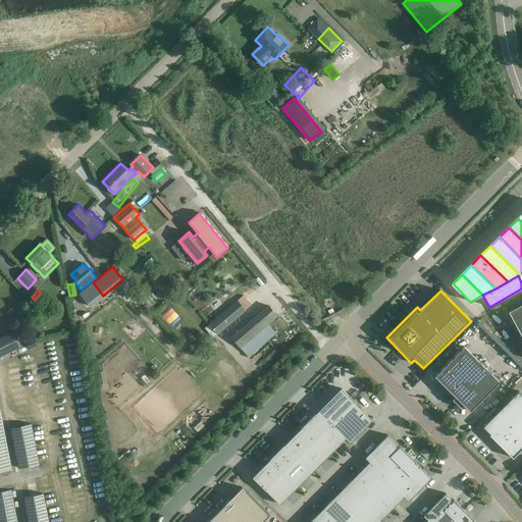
[(243,297),(238,301),(245,309),(250,305),(243,297)]
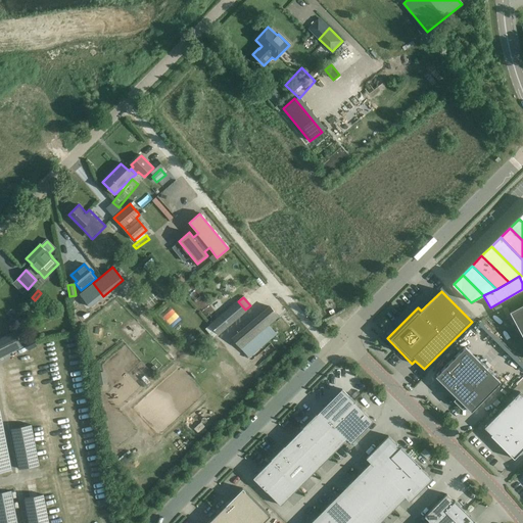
[(238,301),(210,325),(220,335),(247,312),(245,310),(238,301)]
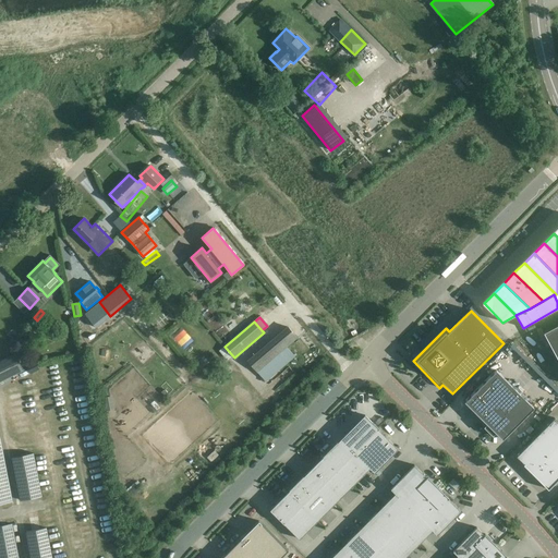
[(557,324),(544,332),(557,359),(557,324)]
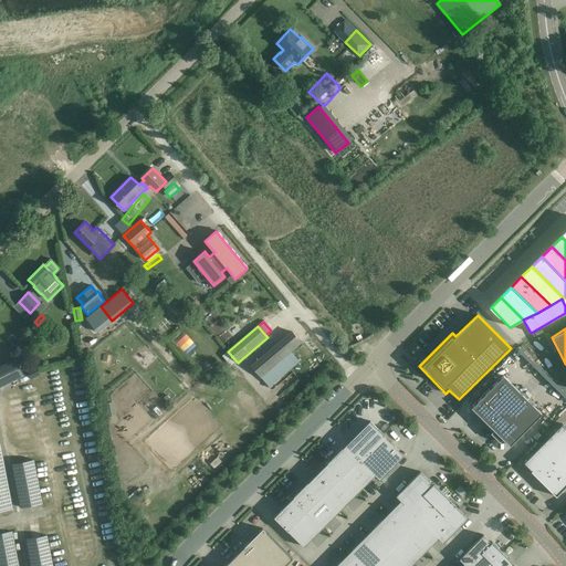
[(262,378),(292,353),(302,344),(292,332),(252,366),(262,378)]
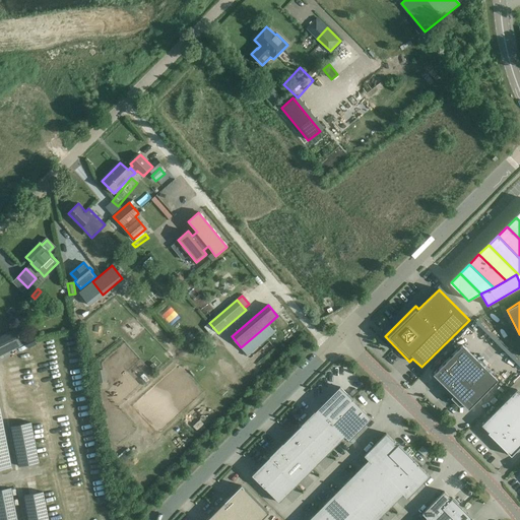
[(275,333),(268,324),(241,347),(248,356),(275,333)]
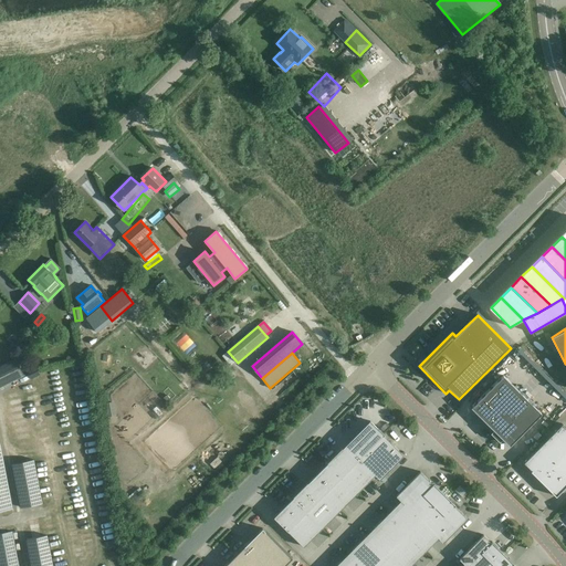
[(0,387),(18,379),(17,376),(11,364),(0,368),(0,387)]
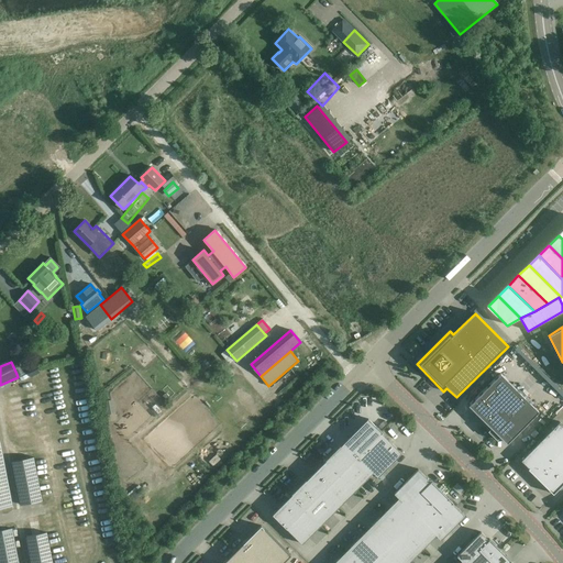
[(37,367),(35,364),(26,368),(26,370),(31,377),(40,373),(37,367)]
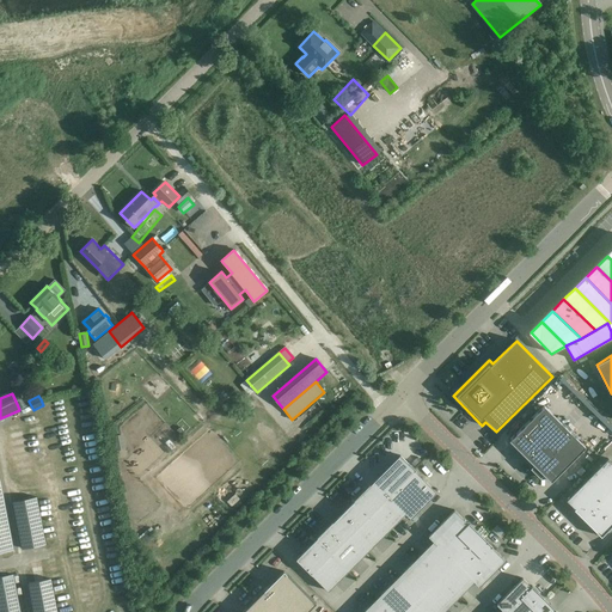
[(534,465),(532,469),(540,476),(543,473),(551,482),(552,482),(552,481),(586,447),(544,407),(510,440),(509,440),(534,465)]
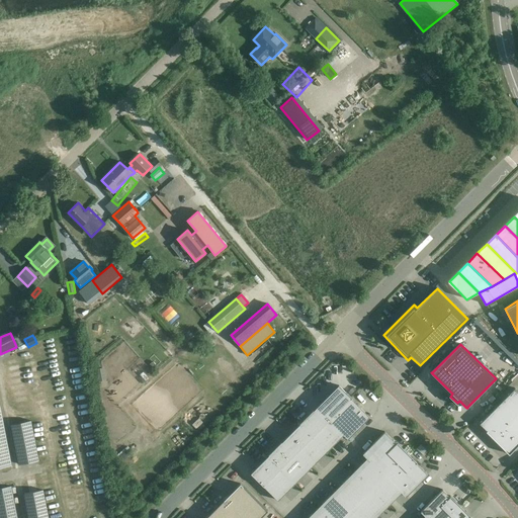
[(517,381),(517,369),(511,374),(496,351),(484,358),(492,370),(502,385),(509,380),(513,385),(517,381)]
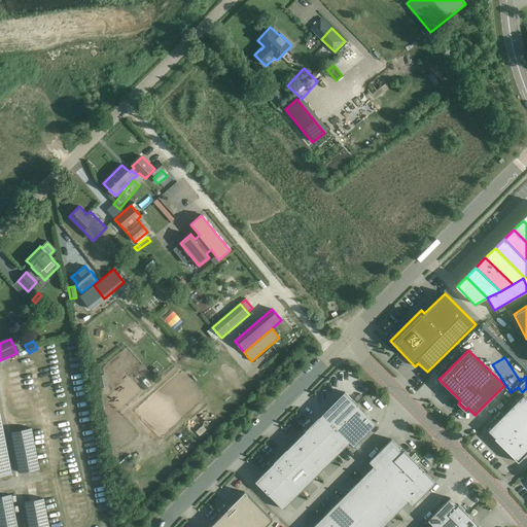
[(107,374),(98,376),(100,388),(109,387),(107,374)]
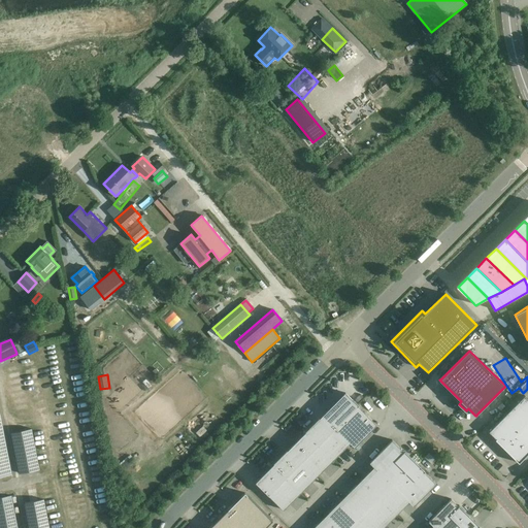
[(323,416),(335,428),(359,405),(352,399),(345,393),(327,411),(326,411),(323,416)]
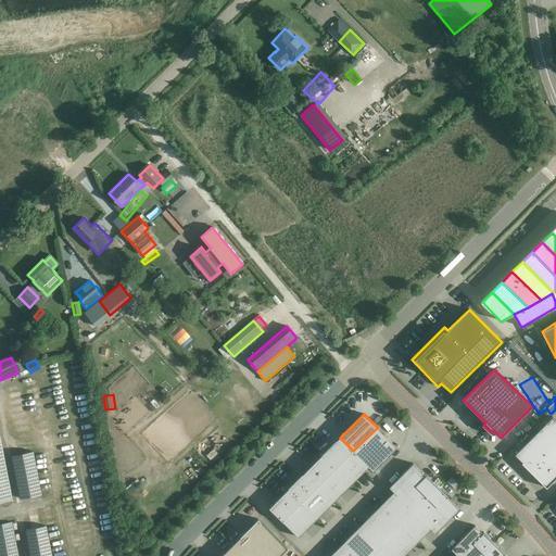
[(555,419),(553,416),(515,454),(522,463),(547,488),(555,478),(555,419)]
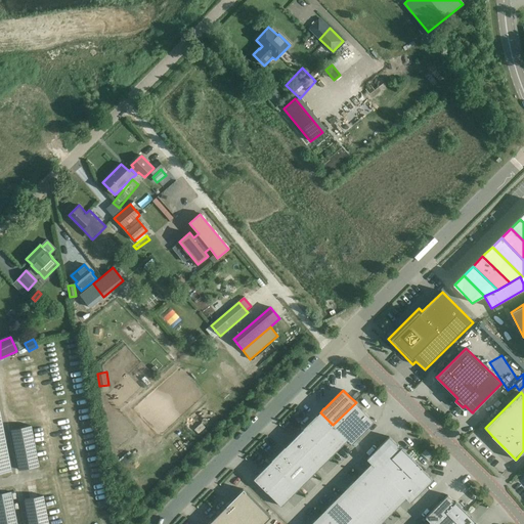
[(356,402),(333,425),(348,440),(352,444),(374,422),(355,403),(356,402)]
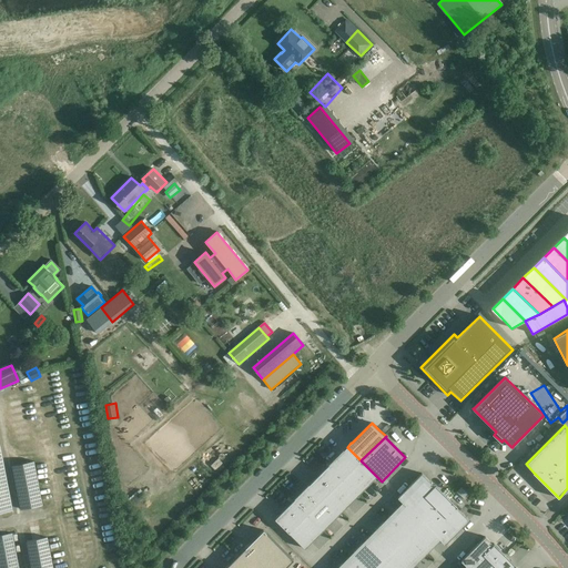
[(0,443),(0,514),(13,510),(0,443)]
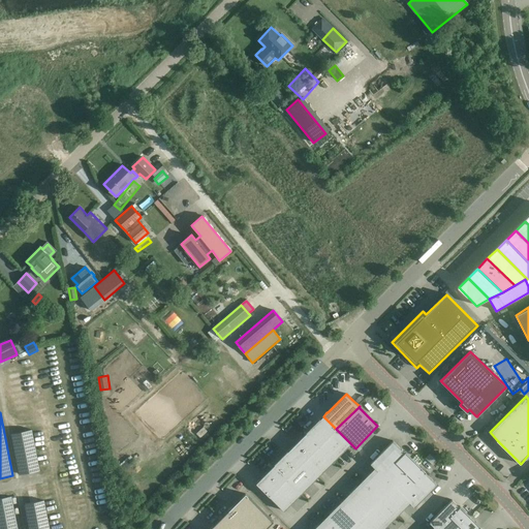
[(323,416),(306,433),(319,445),(336,429),(323,416)]
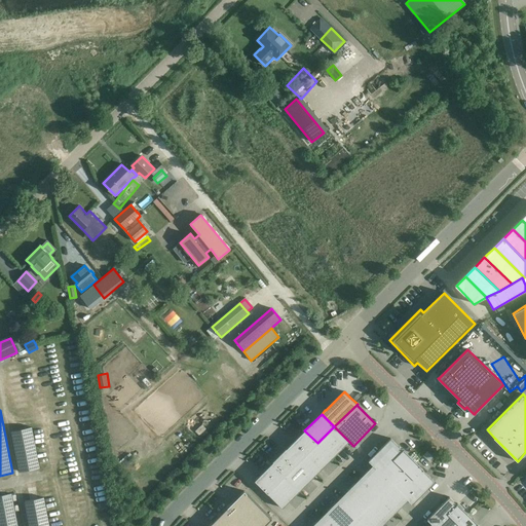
[(349,442),(334,426),(317,443),(332,458),(349,442)]
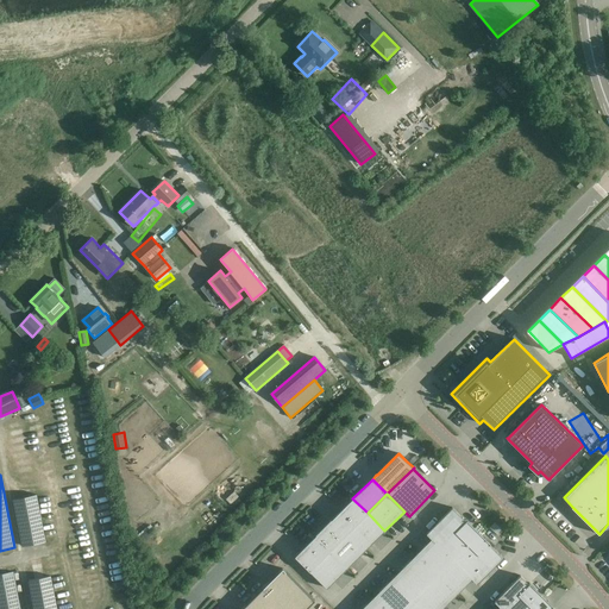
[(13,500),(22,546),(45,541),(36,495),(13,500)]
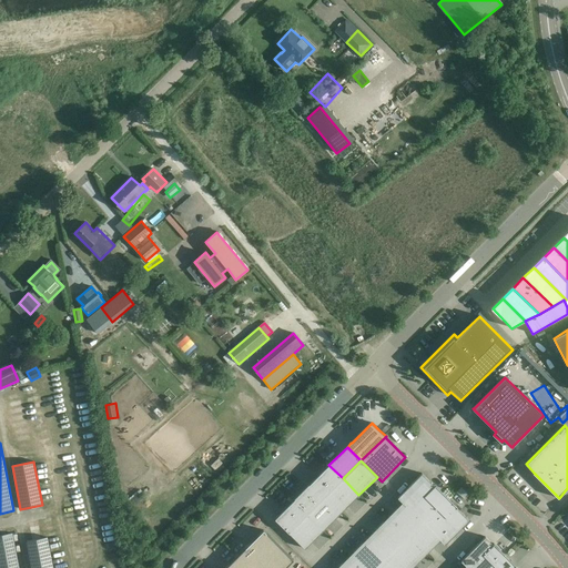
[(343,478),(328,465),(311,483),(325,497),(343,478)]
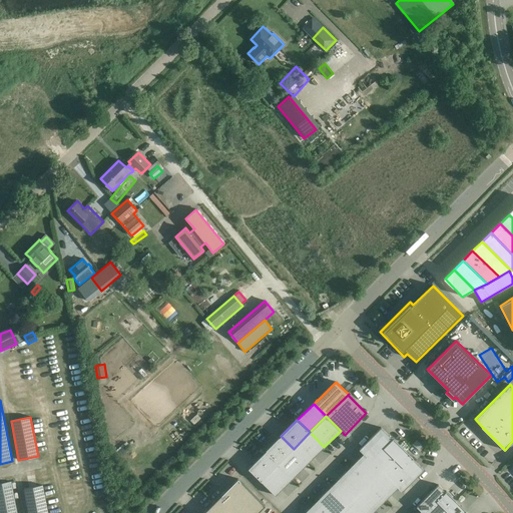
[(393,439),(381,428),(359,450),(363,454),(304,512),(372,512),(398,488),(402,492),(424,470),(412,459),(413,458),(393,438),(393,439)]
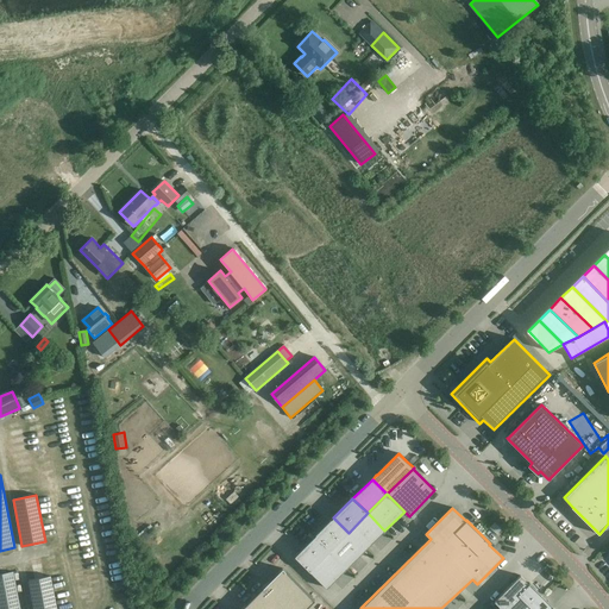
[(349,533),(365,550),(384,531),(368,513),(349,533)]
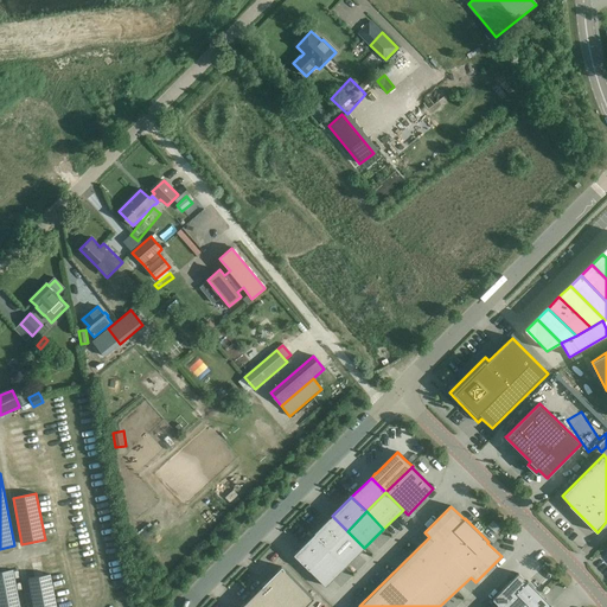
[(332,516),(313,535),(328,550),(347,531),(332,516)]
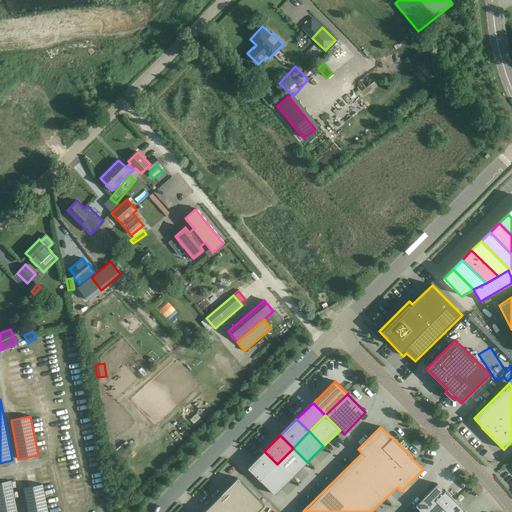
[(307,462),(293,448),(277,464),(291,478),(307,462)]
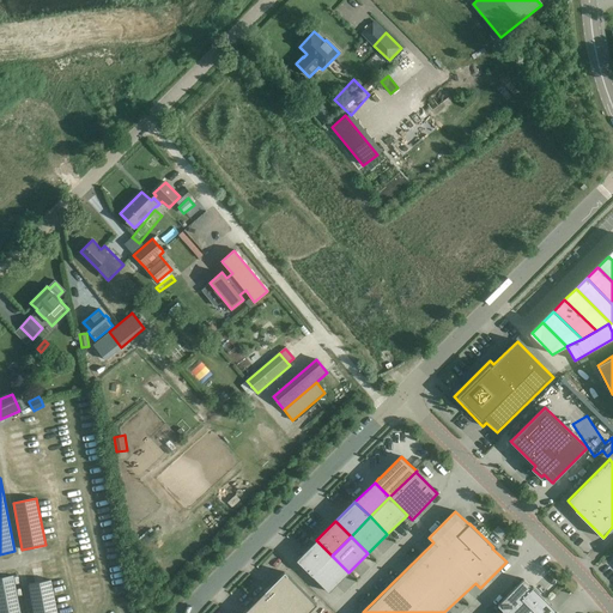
[(332,556),(316,540),(297,560),(311,575),(332,556)]
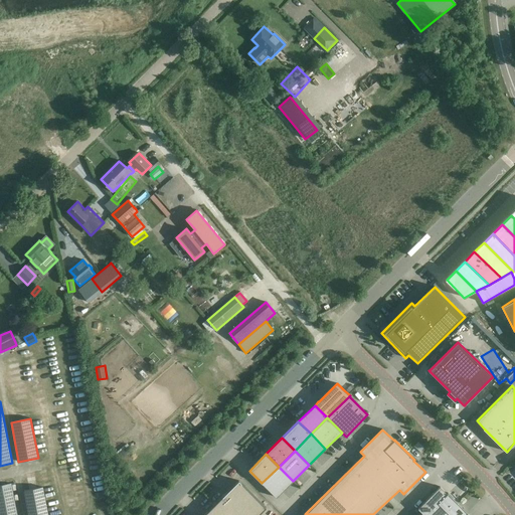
[(293,481),(279,467),(262,483),(277,498),(293,481)]
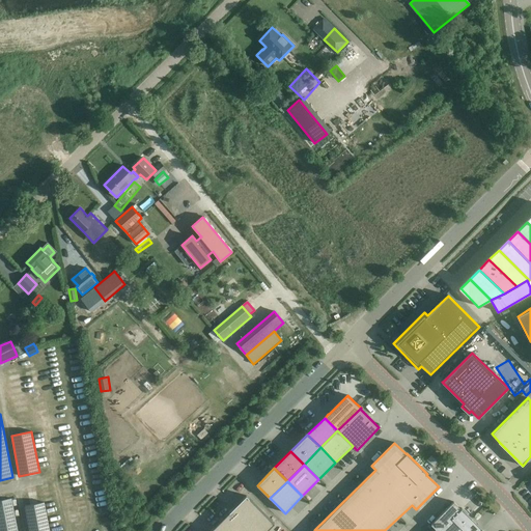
[(247,496),(211,530),(267,530),(275,524),(247,496)]
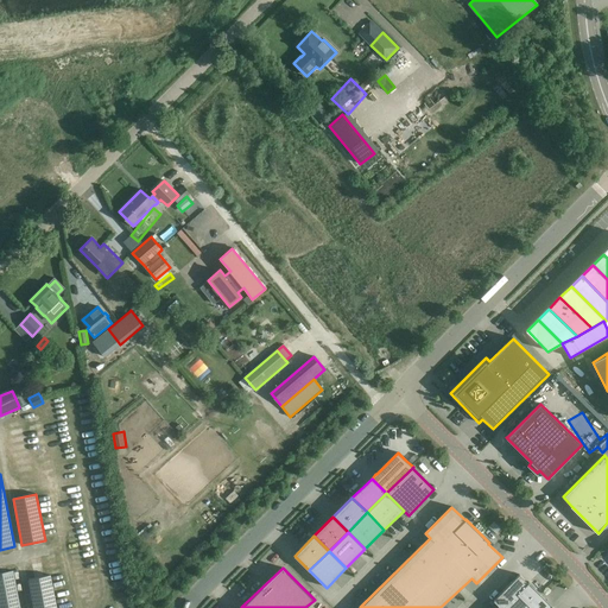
[(19,607),(13,571),(0,572),(0,607),(19,607)]
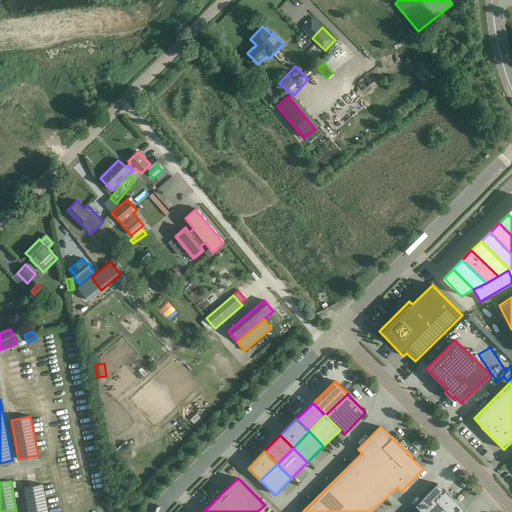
[(28,511),(47,511),(42,484),(24,488),(28,511)]
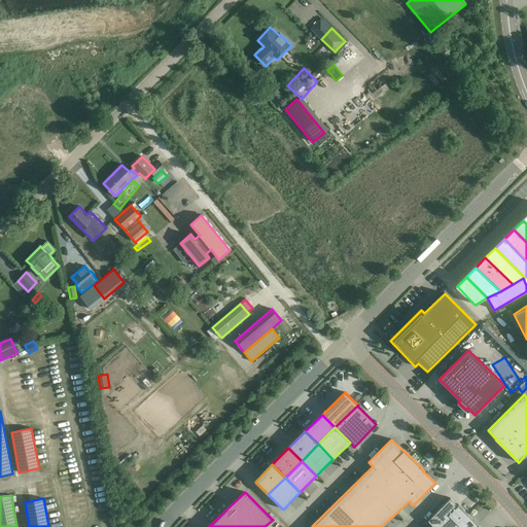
[(479,526),(478,526),(479,525),(458,504),(457,505),(450,498),(428,521),(432,525),(429,526),(479,526)]
